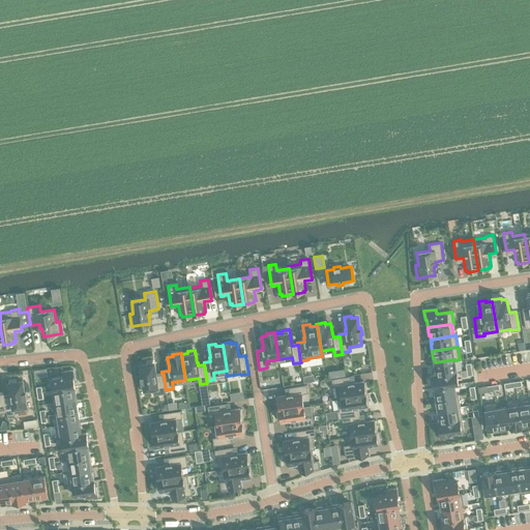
[(166,392),(166,390),(164,375),(163,375),(156,376),(156,372),(155,372),(153,359),(146,360),(146,363),(141,363),(143,374),(141,375),(142,382),(144,381),(145,389),(152,388),(153,394),(166,392)]
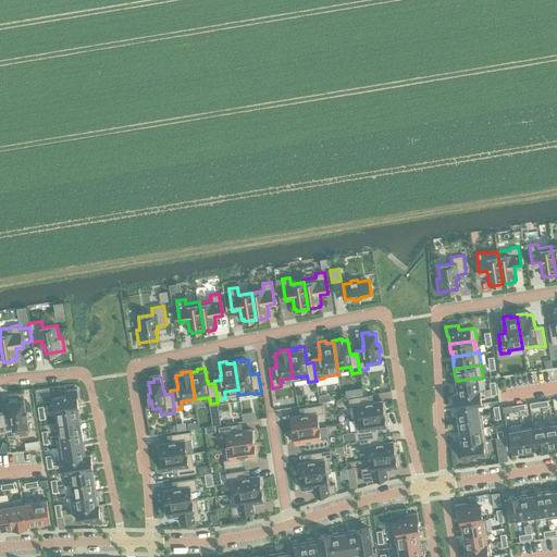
[(458,385),(456,385),(457,393),(457,394),(480,390),(478,379),(478,378),(457,381),(458,385)]
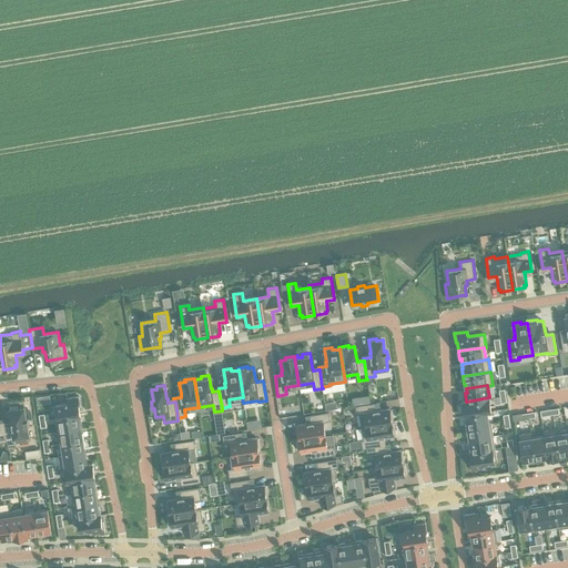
[(56,405),(58,417),(79,414),(80,414),(79,406),(80,405),(79,396),(67,397),(67,402),(67,403),(56,405)]
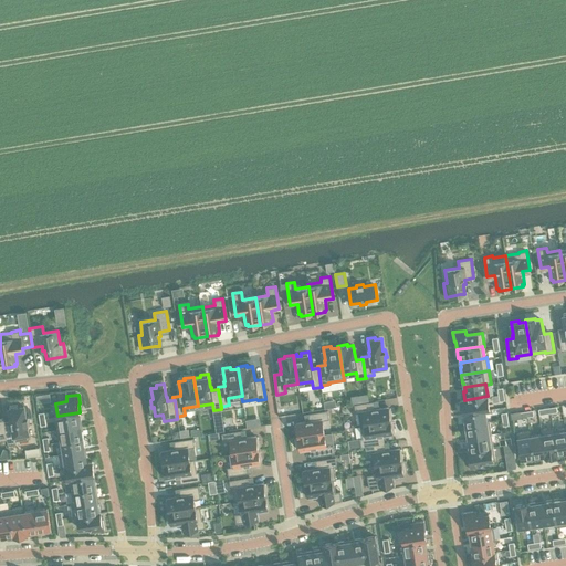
[(464,399),(460,399),(462,409),(463,409),(464,412),(485,409),(485,410),(490,409),(488,396),(464,400),(464,399)]
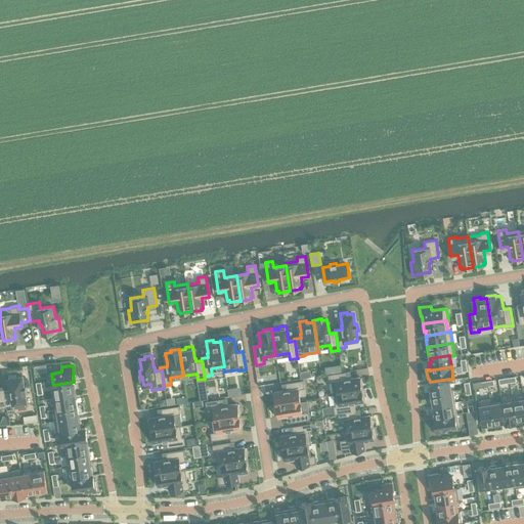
[(346,372),(329,375),(330,382),(332,382),(334,393),(338,392),(338,393),(363,389),(361,378),(359,378),(359,377),(347,379),(346,372)]
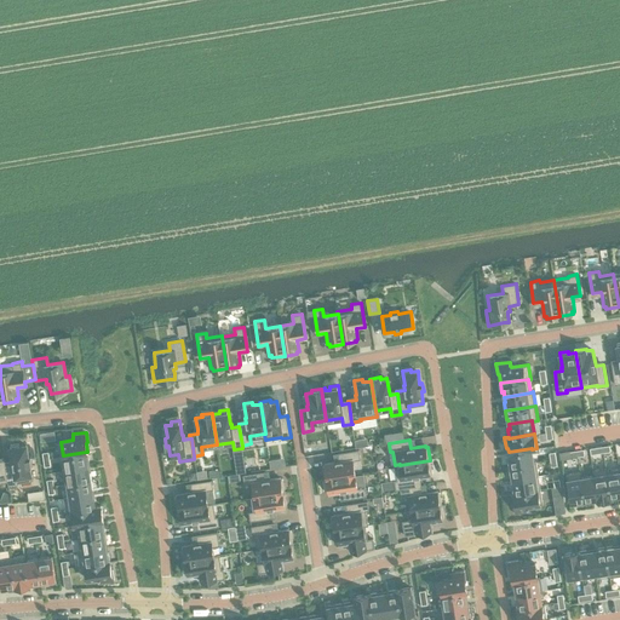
[(28,457),(26,445),(19,446),(19,443),(10,445),(12,459),(12,460),(12,463),(5,464),(9,481),(9,486),(17,484),(17,482),(32,480),(29,465),(32,465),(30,457),(28,457)]
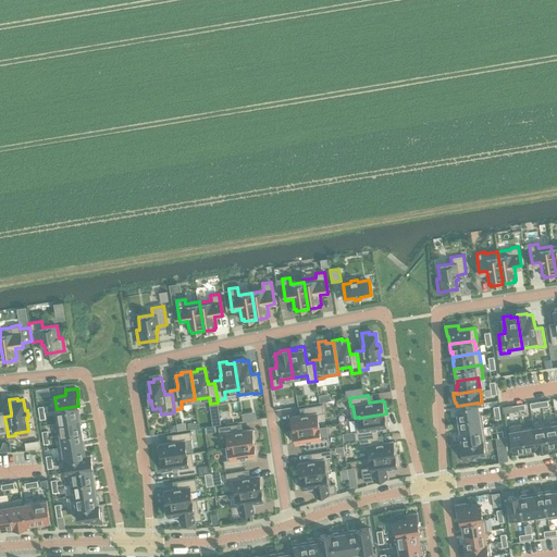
[(457,410),(456,411),(457,419),(479,416),(479,415),(478,404),(478,403),(457,406),(457,410)]
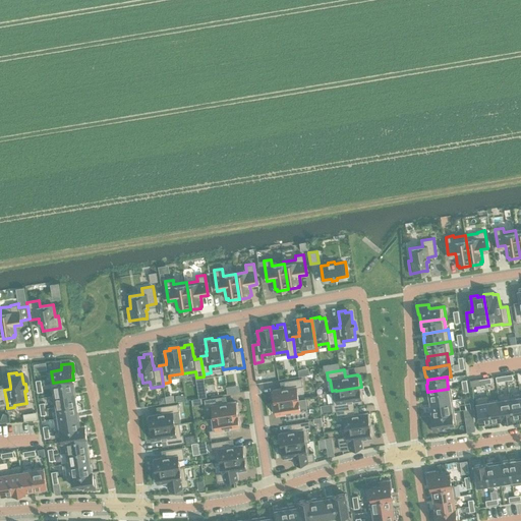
[(271,392),(273,402),(298,398),(296,387),(303,386),(301,378),(284,381),(285,388),(273,390),(273,391),(271,392)]
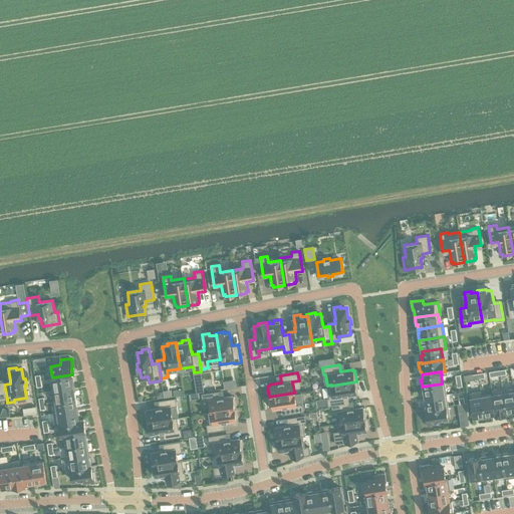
[(71,374),(52,377),(54,389),(54,390),(73,387),(72,382),(73,381),(72,374),(71,374)]
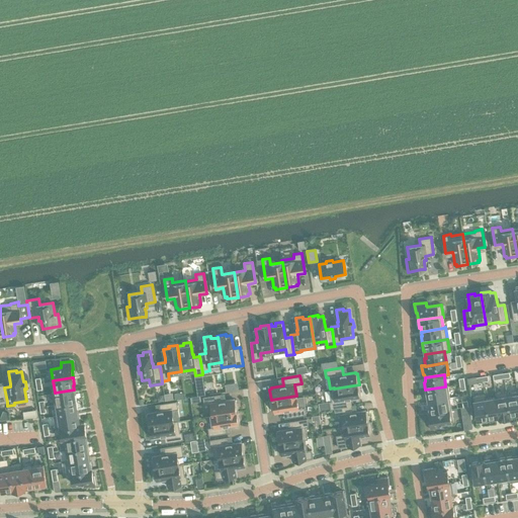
[(332,401),(329,401),(331,409),(334,408),(348,406),(346,399),(359,397),(359,396),(360,395),(359,384),(334,389),(334,387),(330,389),(332,401)]
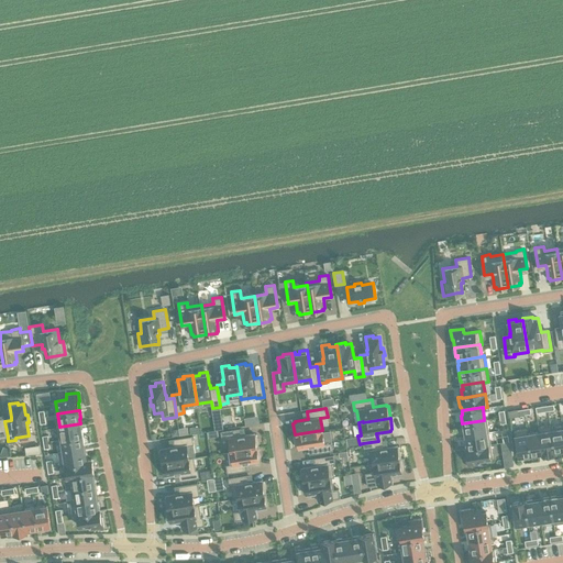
[(484,420),(462,423),(463,431),(464,431),(465,435),(488,431),(487,418),(484,419),(484,420)]
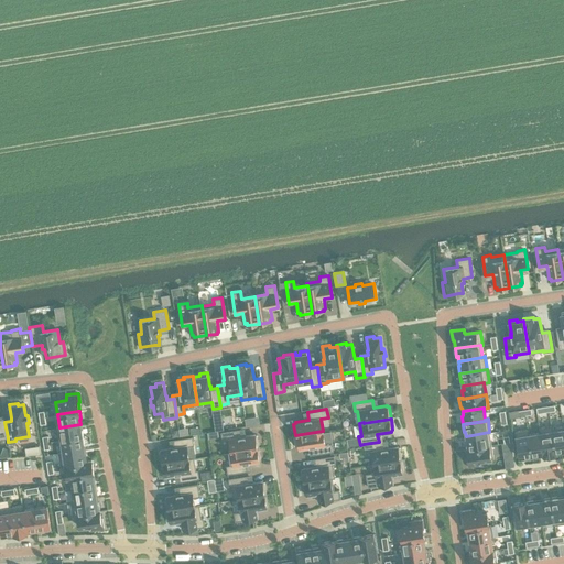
[(84,436),(83,429),(80,429),(80,424),(60,427),(60,426),(56,427),(58,441),(62,441),(62,440),(84,436)]
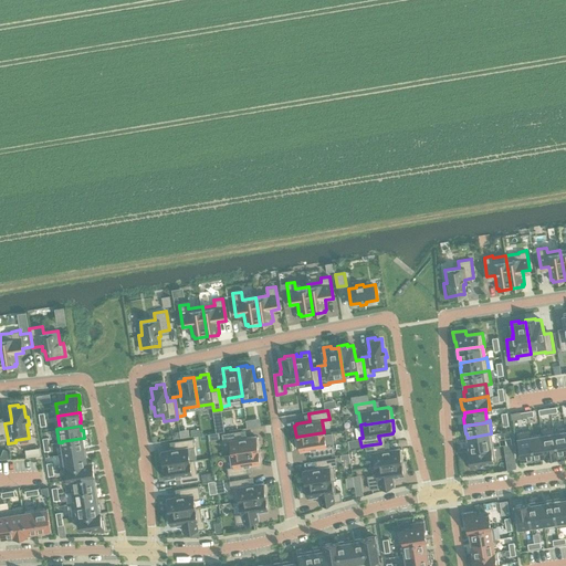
[(545,457),(557,454),(554,429),(554,427),(541,429),(542,433),(545,454),(545,457)]
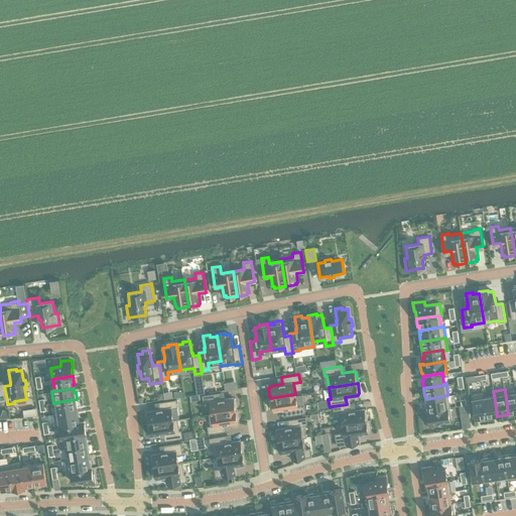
[(515,389),(515,390),(505,391),(508,414),(515,413),(515,412),(515,411),(515,393),(515,392),(515,389)]
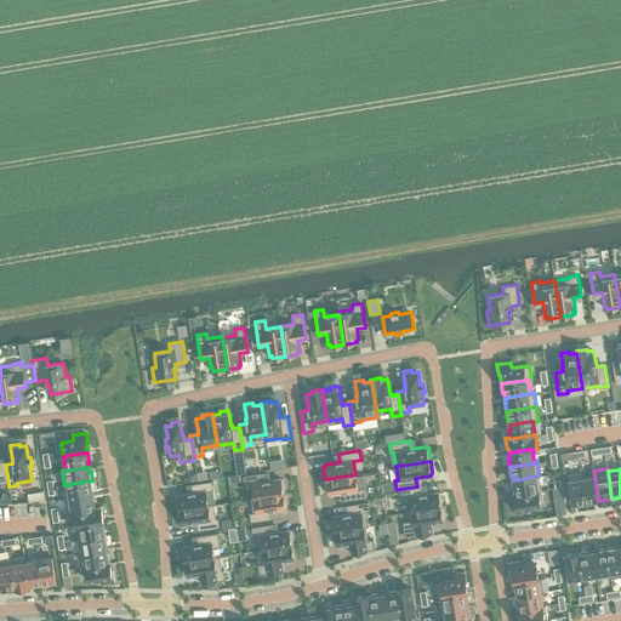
[(265,472),(244,476),(245,484),(250,484),(252,497),(285,493),(283,479),(281,480),(280,478),(266,480),(265,472)]
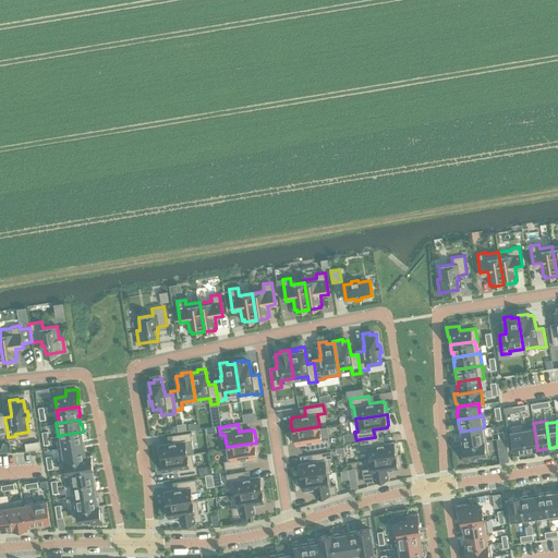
[(519,452),(526,451),(523,429),(523,424),(510,426),(514,452),(519,451),(519,452)]
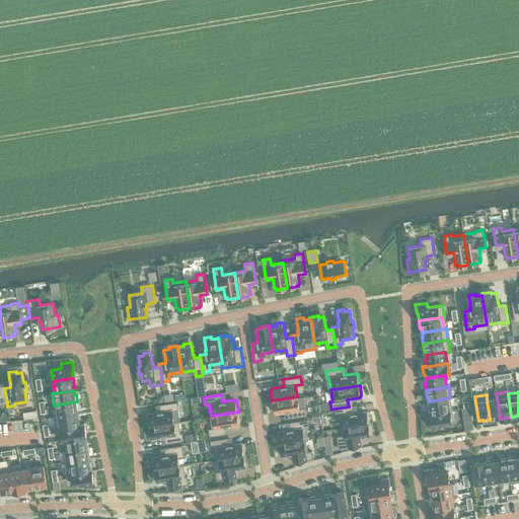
[(299,409),(297,396),(272,400),(274,412),(276,412),(276,413),(288,411),(289,418),(306,415),(305,408),(299,409)]
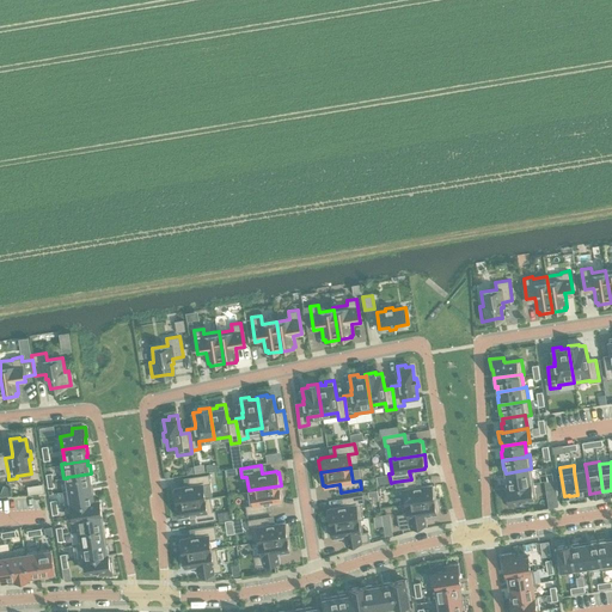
[(507,478),(505,478),(507,487),(533,483),(531,469),(506,473),(507,478)]
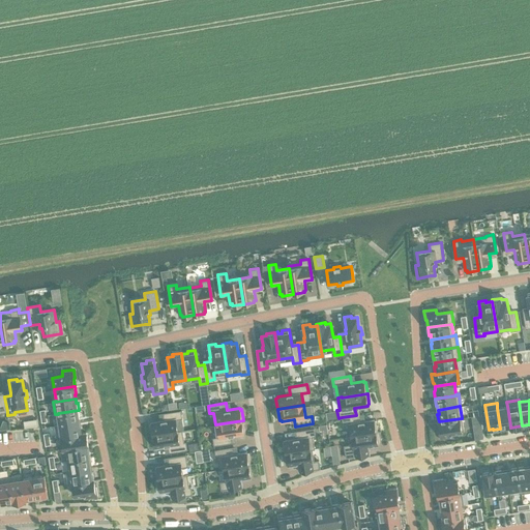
[(500,429),(507,428),(506,427),(510,425),(507,406),(497,408),(500,429)]
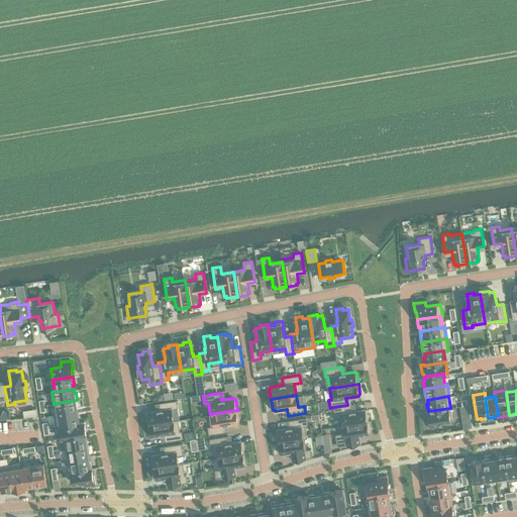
[(58,414),(77,411),(77,407),(78,407),(77,400),(57,403),(57,404),(58,414)]
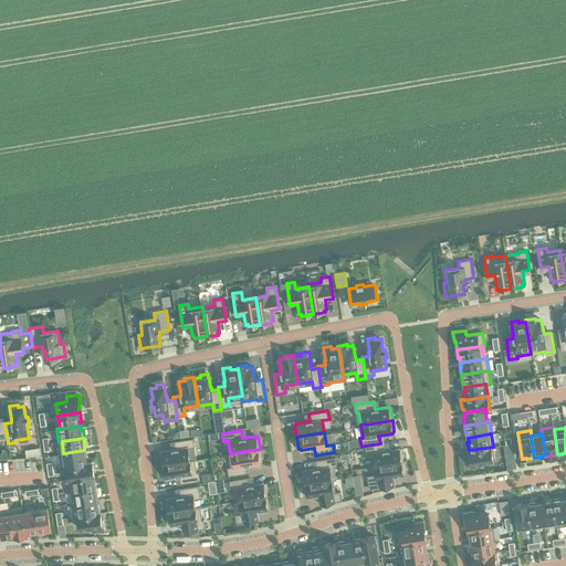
[(160,452),(163,464),(189,460),(188,447),(195,446),(194,438),(175,441),(176,448),(161,450),(163,452),(160,452)]
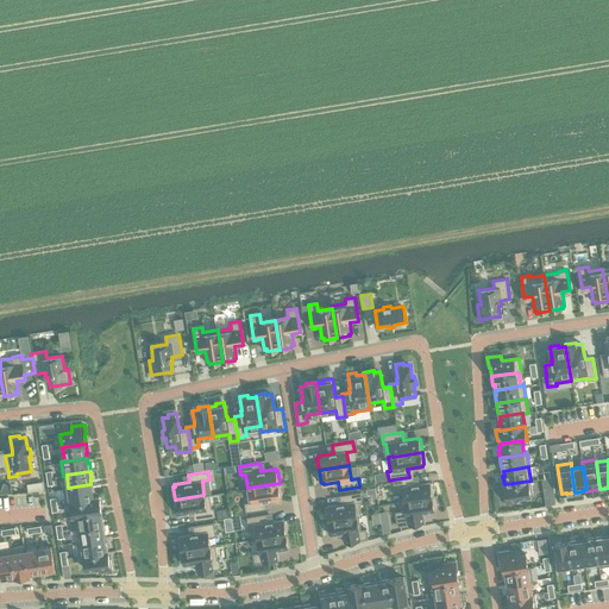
[(409,477),(393,479),(395,488),(402,487),(405,501),(434,496),(432,483),(429,484),(429,482),(414,484),(413,476),(409,477)]
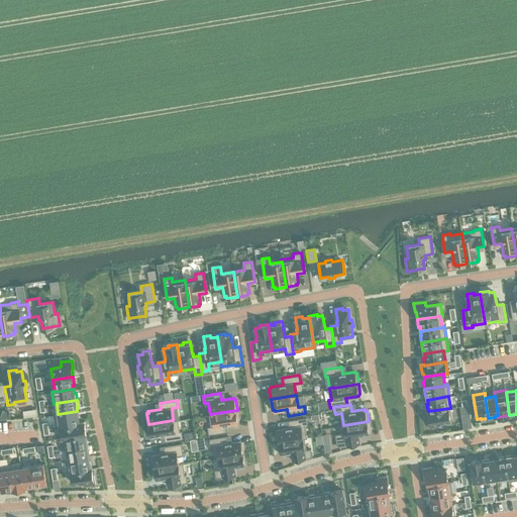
[(450,408),(428,411),(429,419),(428,419),(429,428),(440,426),(439,422),(440,422),(440,421),(452,419),(450,408)]
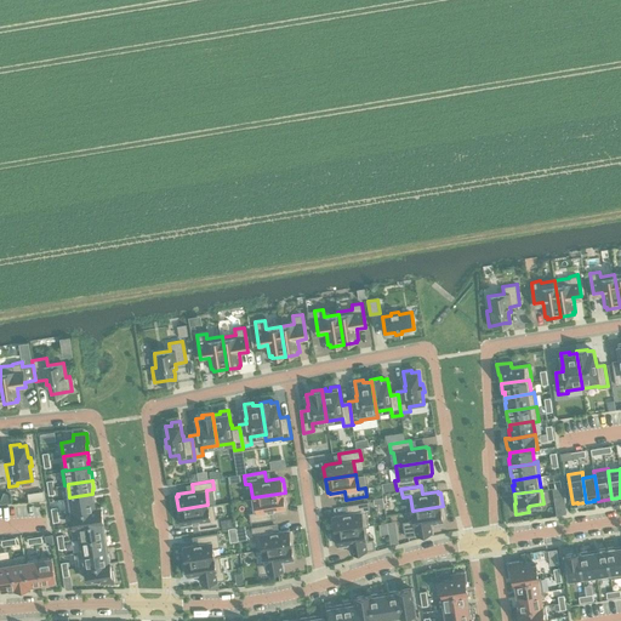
[(250,513),(251,522),(272,518),(271,511),(285,508),(285,506),(288,506),(285,493),(252,497),(255,512),(250,513)]
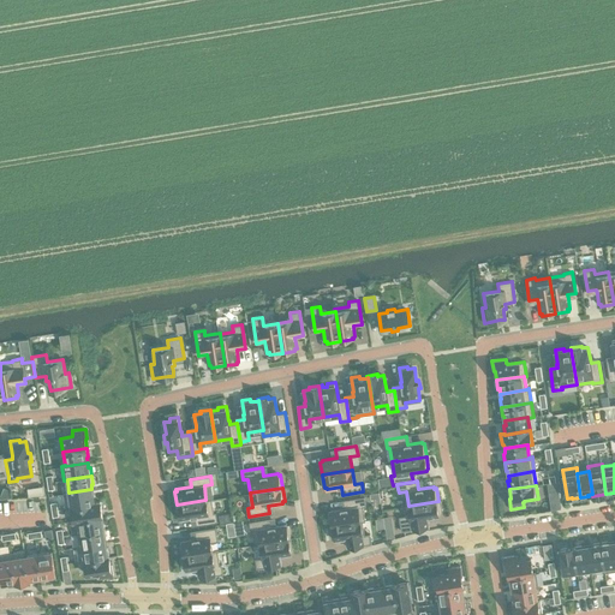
[(95,502),(94,494),(93,494),(91,489),(69,493),(64,493),(64,494),(66,508),(71,507),(95,502)]
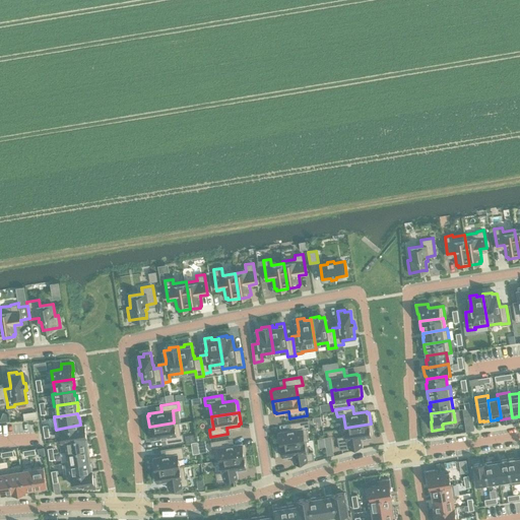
[(277,434),(279,444),(307,440),(307,441),(309,440),(307,428),(309,428),(308,420),(290,423),(291,430),(279,432),(279,434),(277,434)]
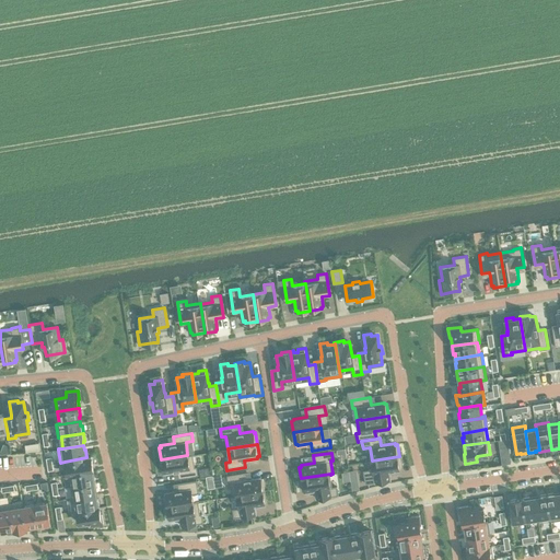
[(187,455),(161,459),(162,471),(164,470),(164,473),(178,470),(179,478),(198,475),(197,467),(195,467),(193,454),(187,455)]
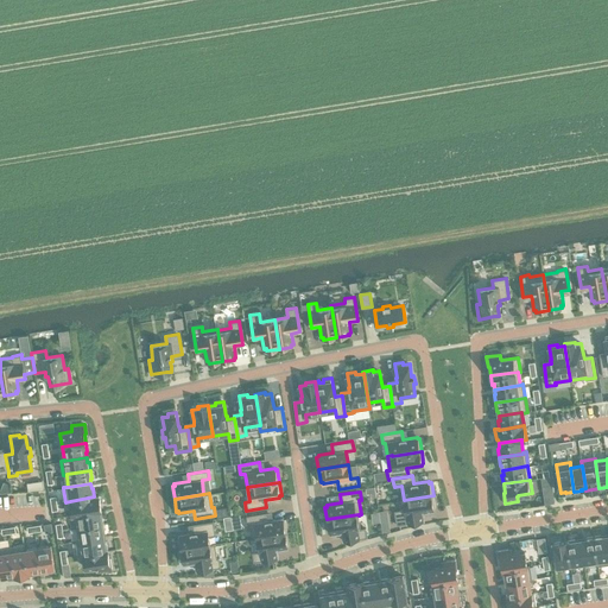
[(70,501),(73,515),(75,514),(100,510),(101,510),(99,495),(94,496),(70,501)]
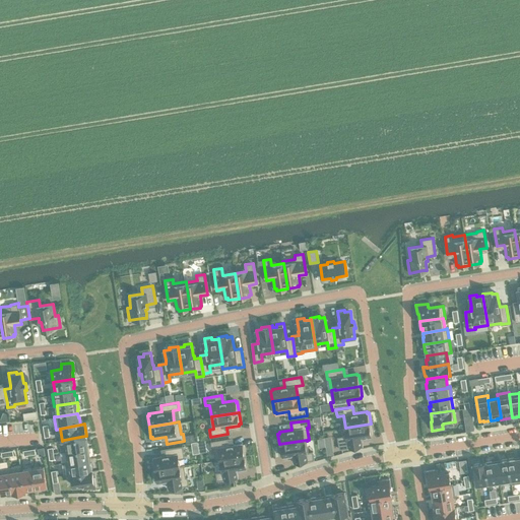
[(346,436),(337,437),(339,449),(359,446),(363,445),(362,438),(371,437),(371,435),(372,435),(371,424),(345,428),(346,436)]
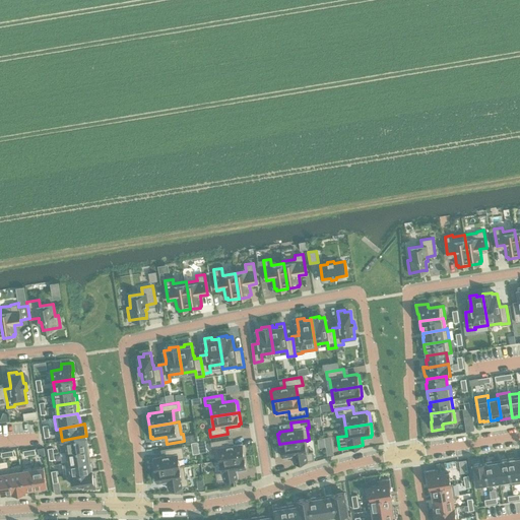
[(65,447),(65,451),(88,447),(87,440),(86,440),(85,436),(64,440),(65,447)]
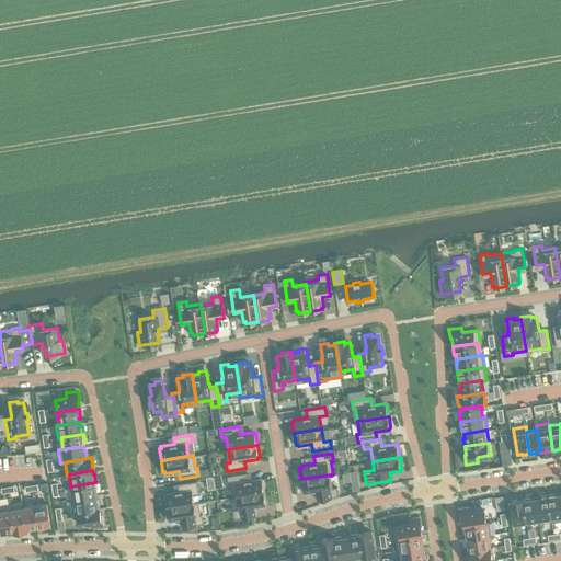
[(358,470),(351,471),(354,491),(362,490),(358,470)]
